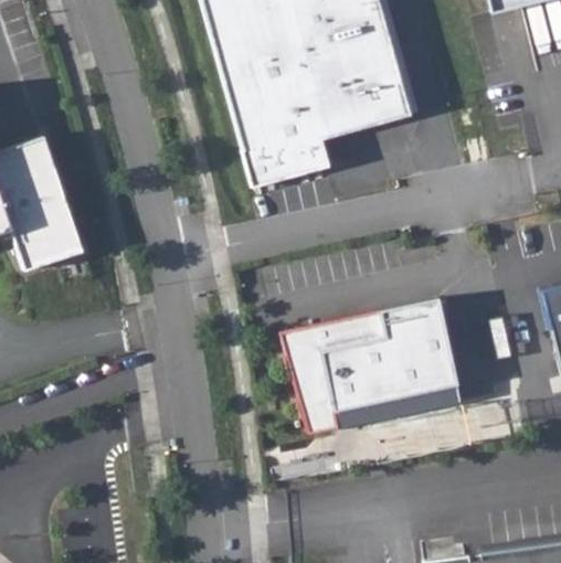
[(379,0),(203,0),(246,151),(244,152),(254,189),(331,167),(324,139),(411,115),(379,0)]
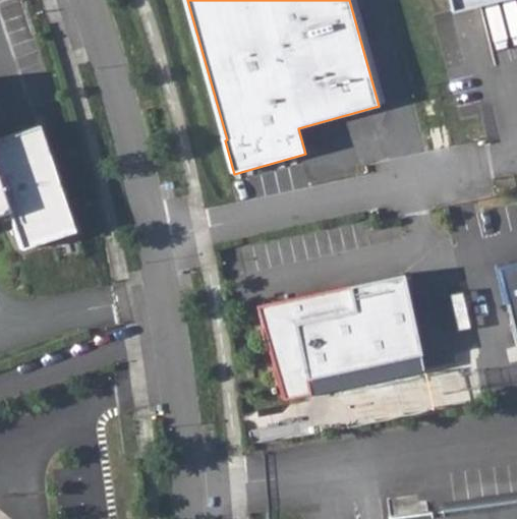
[(516,0),(455,0),(459,14),(516,0)]
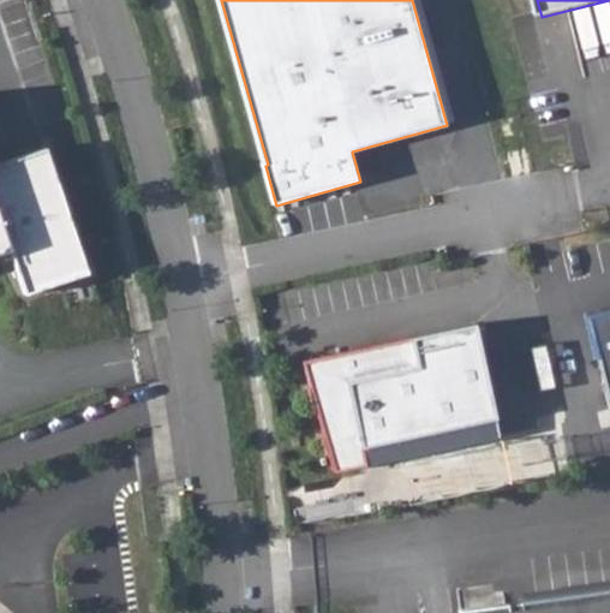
[(0,255),(13,251),(29,296),(91,275),(49,149),(0,166),(0,255)]
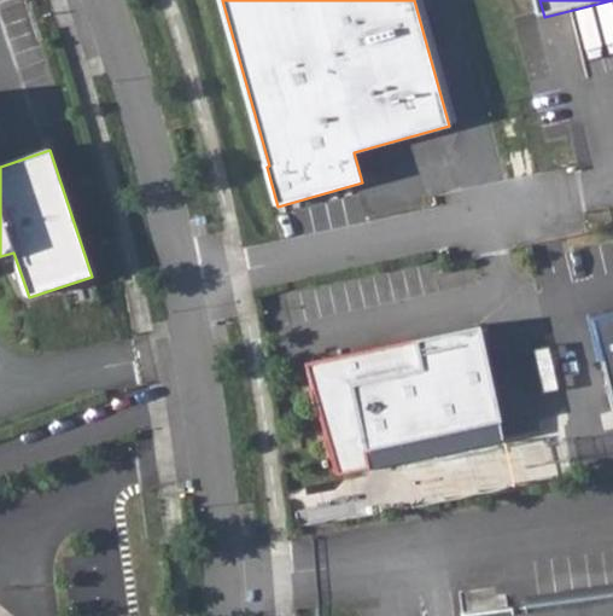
[(612,318),(601,320),(612,373),(612,318)]
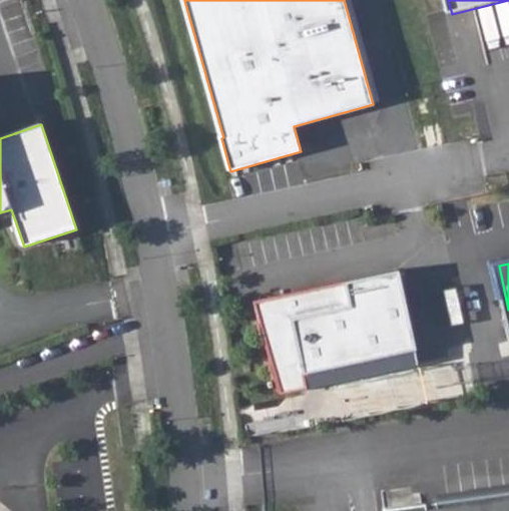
[(399,272),(256,303),(276,396),(308,389),(305,375),(416,350),(399,272)]
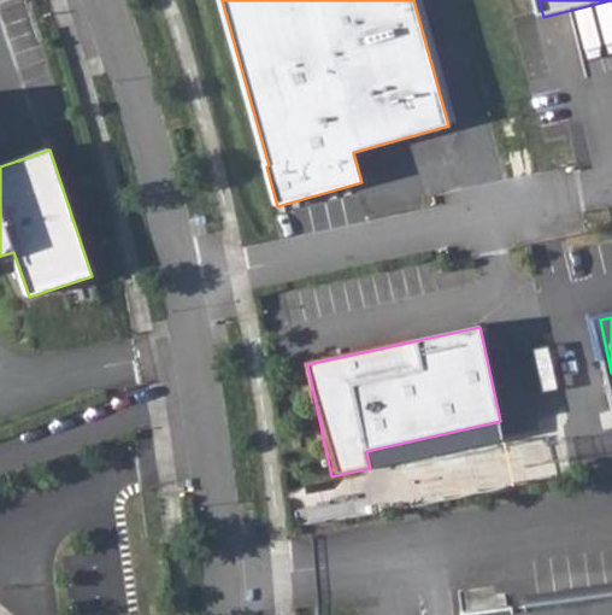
[(611,593),(464,614),(611,614),(611,593)]
